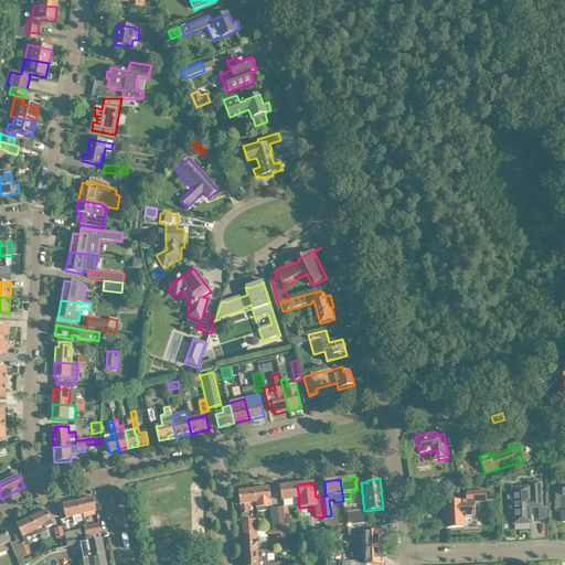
[(508,503),(508,514),(513,514),(513,524),(531,523),(530,509),(542,508),(543,508),(542,482),(537,483),(531,483),(532,492),(530,492),(508,493),(508,503)]
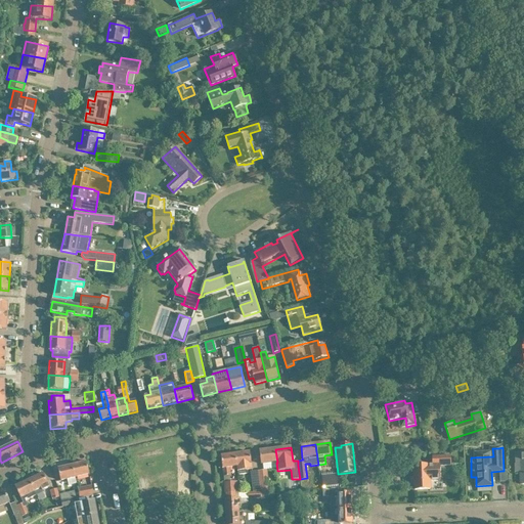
[(277,463),(275,449),(259,451),(261,465),(276,463),(277,463)]
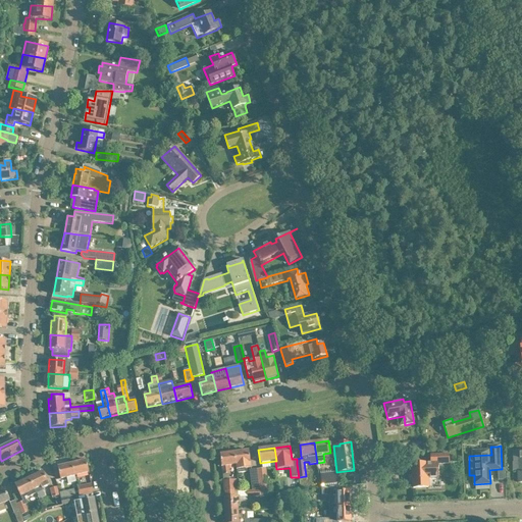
[(249,451),(235,453),(237,465),(236,465),(237,469),(237,473),(246,472),(245,468),(251,467),(249,451)]
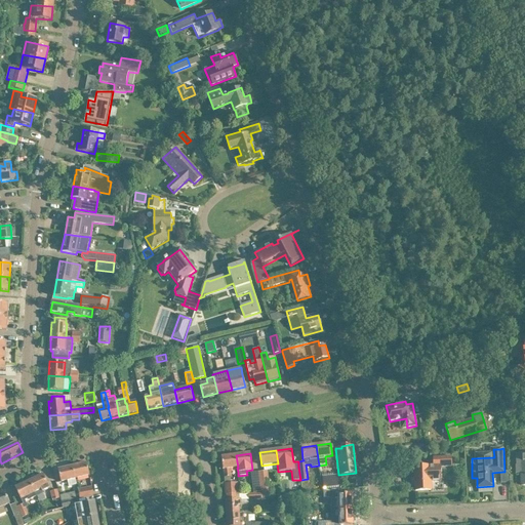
[(524,453),(516,454),(516,474),(521,474),(521,486),(524,485),(524,453)]
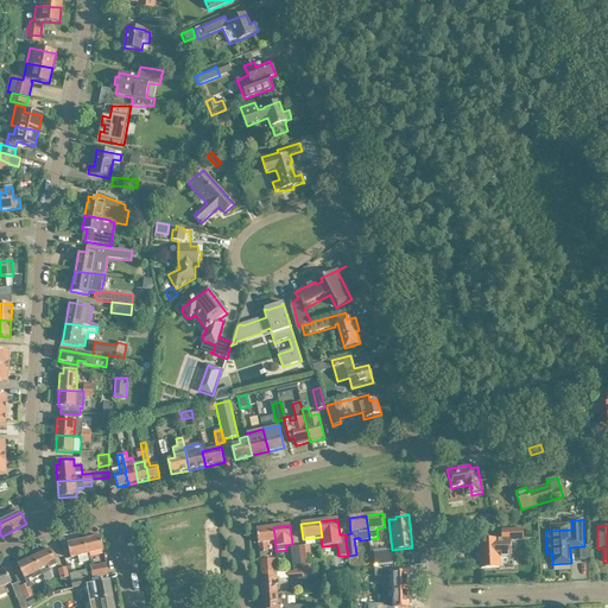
[(276,542),(273,527),(257,530),(260,553),(267,552),(266,543),(274,542),(276,542)]
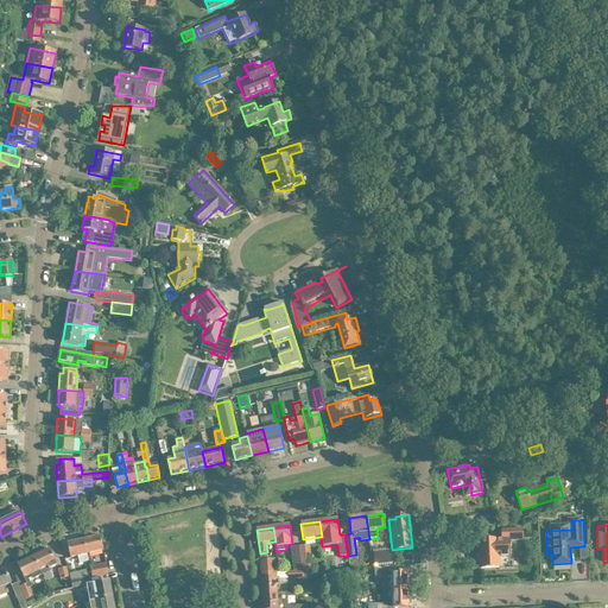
[(501,540),(480,542),(481,569),(499,568),(499,557),(511,557),(510,540),(523,539),(523,529),(501,530),(501,540)]
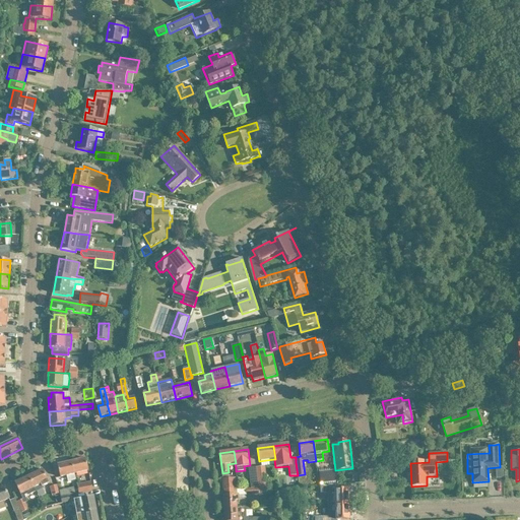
[(85,459),(72,462),(74,474),(88,470),(85,459)]
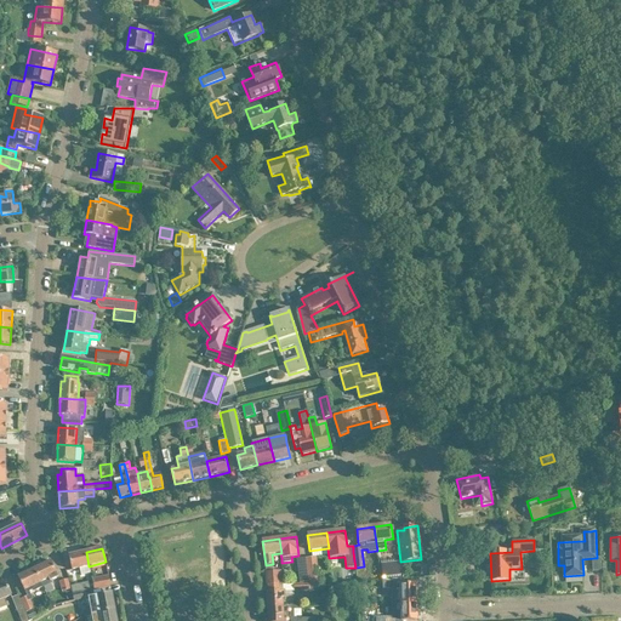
[(89,567),(86,552),(69,556),(72,570),(73,570),(79,569),(80,576),(91,574),(89,567)]
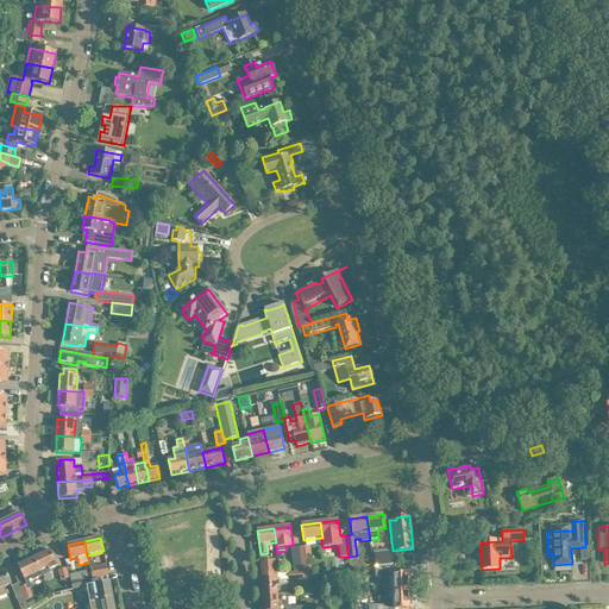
[(311,545),(300,547),(302,571),(303,578),(313,578),(311,545)]
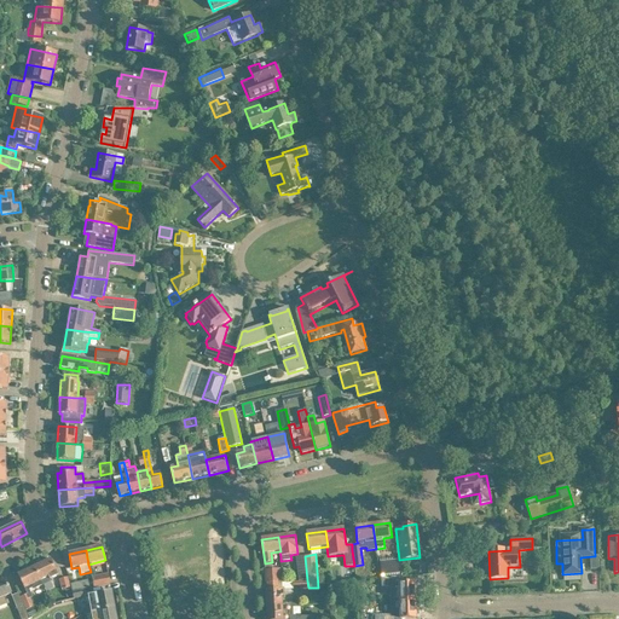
[(307,580),(305,556),(295,557),(298,580),(307,580)]
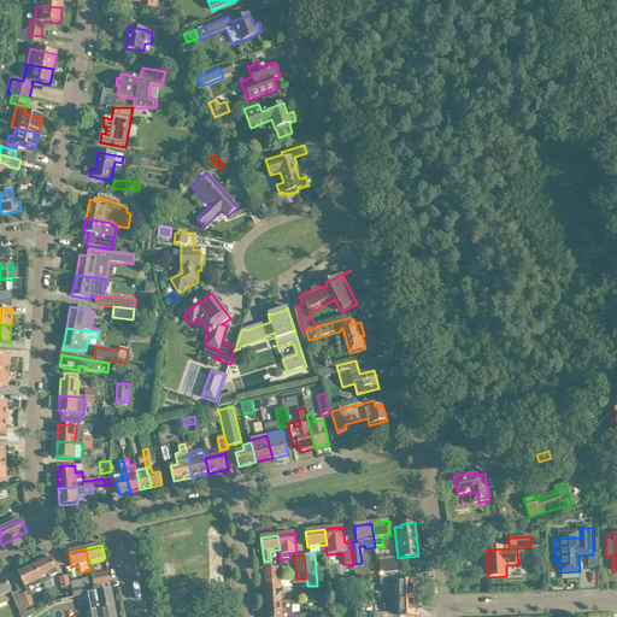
[(58,571),(51,558),(34,565),(41,580),(42,583),(50,580),(48,576),(58,571)]
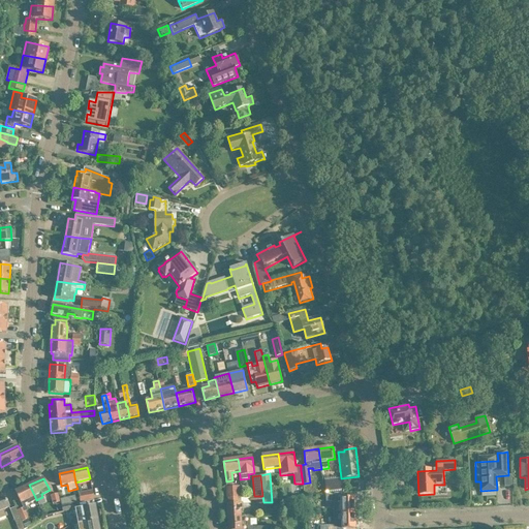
[(342,479),(324,481),(327,492),(343,490),(342,479)]
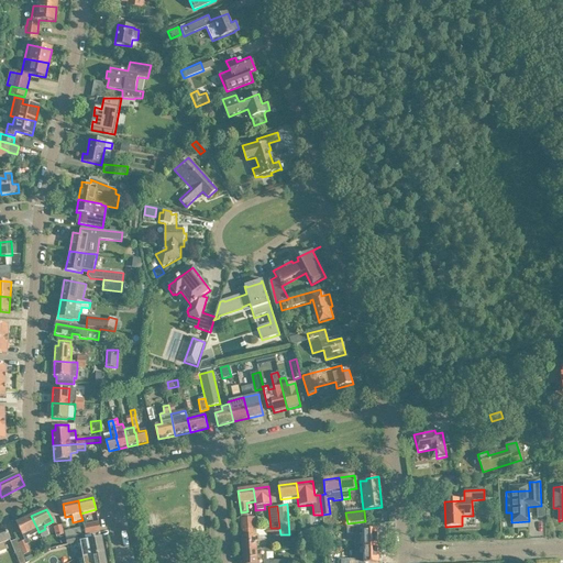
[(31,516),(17,523),(22,537),(24,540),(25,540),(26,541),(28,544),(30,543),(26,537),(31,534),(32,536),(39,532),(37,529),(31,516)]
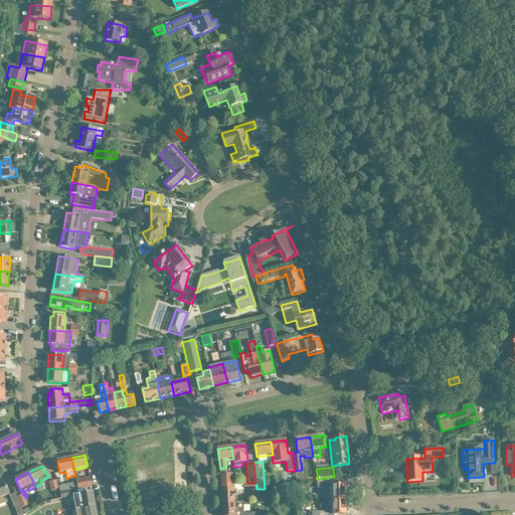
[(221,485),(222,485),(234,485),(235,485),(234,474),(220,474),(221,485)]
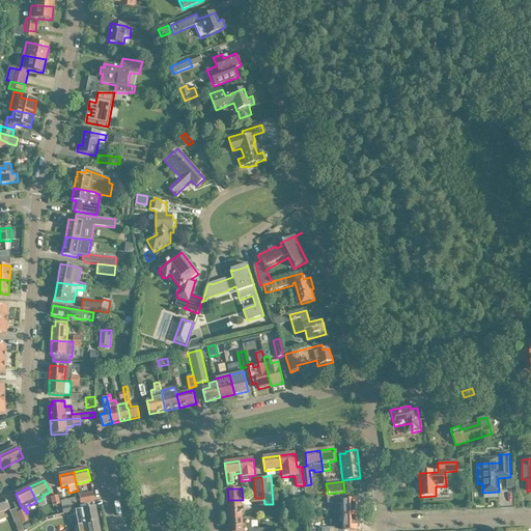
[(92,492),(79,495),(80,504),(94,501),(92,492)]
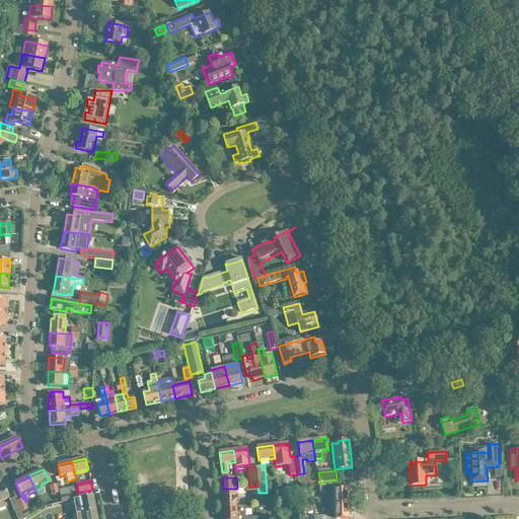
[(59,493),(57,484),(50,486),(52,495),(59,493)]
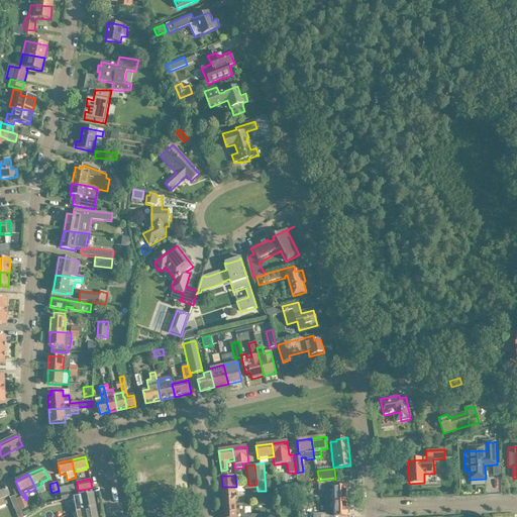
[(331,488),(318,489),(318,491),(325,490),(325,502),(327,502),(333,502),(347,502),(347,487),(335,488),(335,482),(330,482),(331,488)]
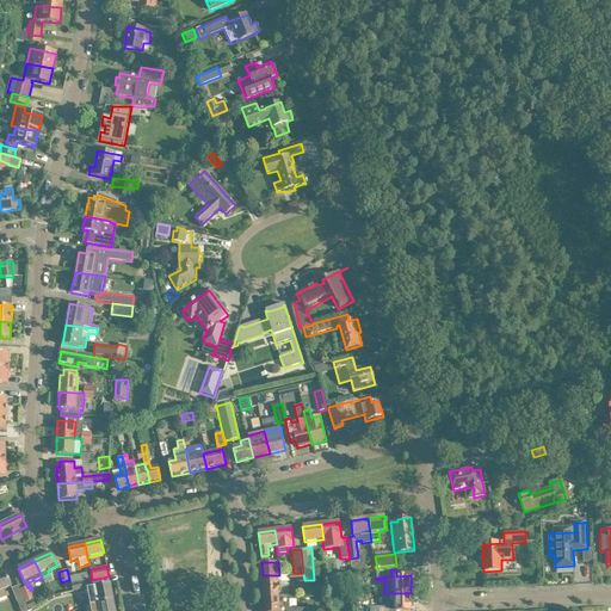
[(0,598),(6,597),(4,590),(11,586),(6,573),(0,575),(0,598)]
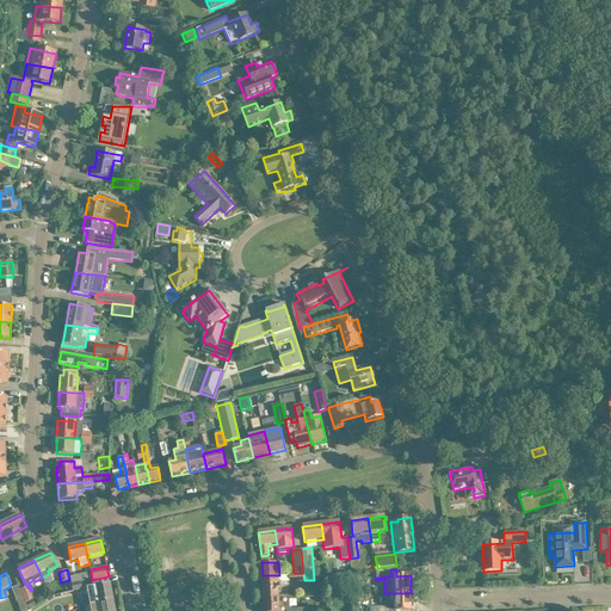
[(86,573),(76,575),(79,584),(87,581),(86,573)]
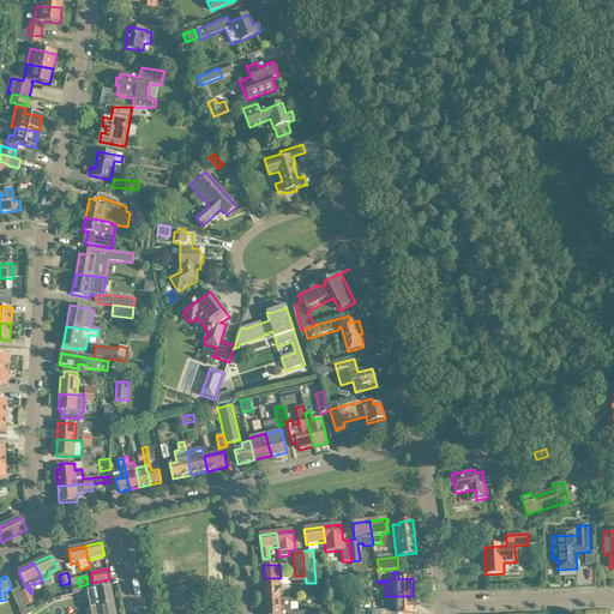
[(306,583),(305,576),(295,576),(290,577),(290,585),(305,584),(305,583),(306,583)]
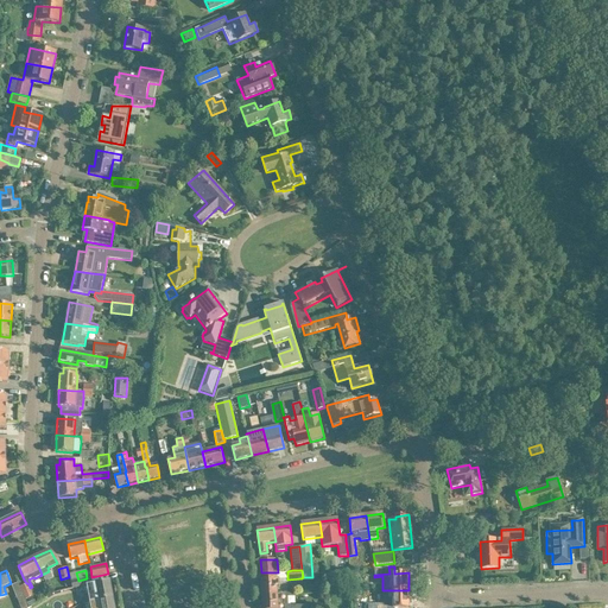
[(277,587),(278,587),(277,572),(263,572),(264,580),(261,580),(263,596),(277,595),(277,594),(277,587)]
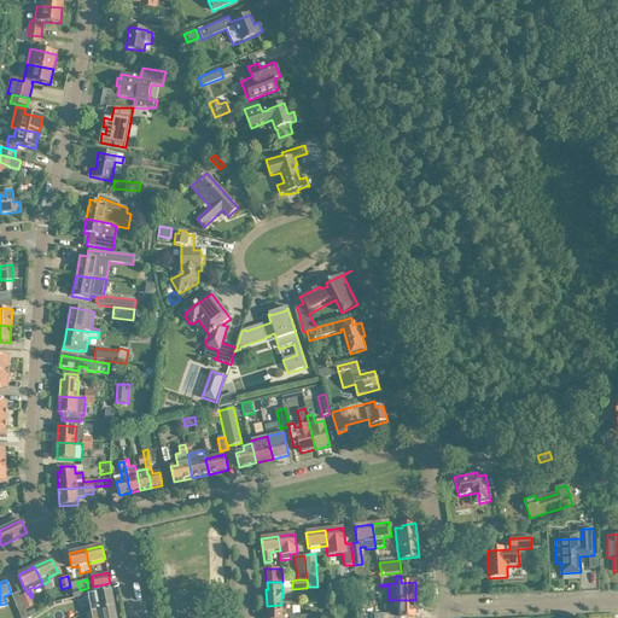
[(115,607),(111,590),(88,595),(83,596),(85,601),(89,600),(91,612),(115,607)]
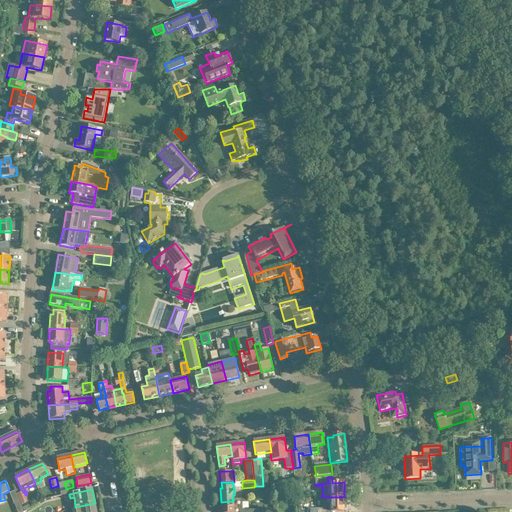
[(21,505),(16,494),(15,491),(9,493),(17,511),(23,511),(24,511),(23,509),(21,505)]
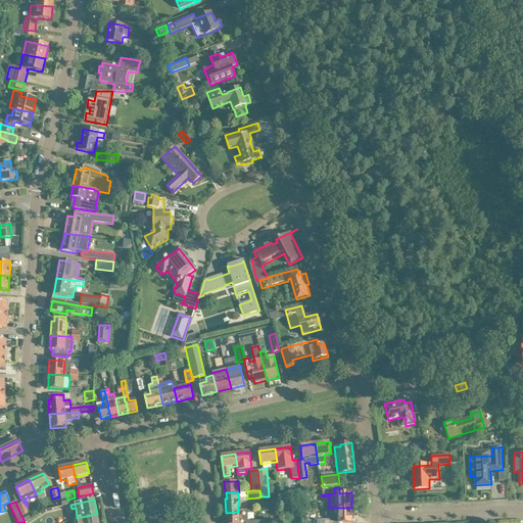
[(22,502),(16,505),(21,516),(29,513),(26,506),(25,503),(24,502),(22,502)]
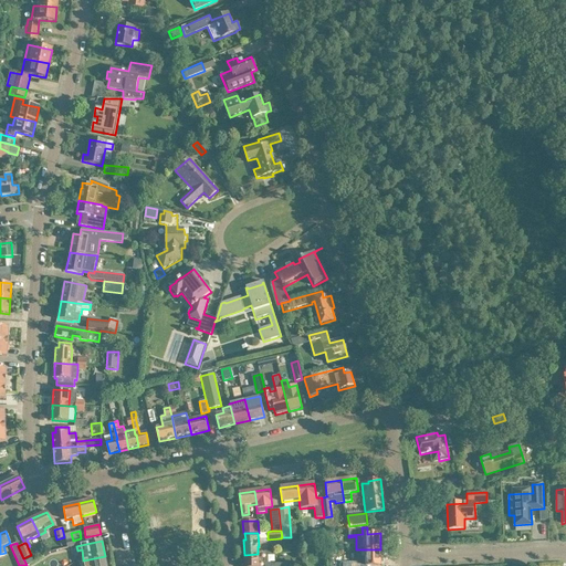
[(365,549),(358,549),(358,564),(358,565),(364,565),(363,565),(380,565),(380,549),(365,549)]
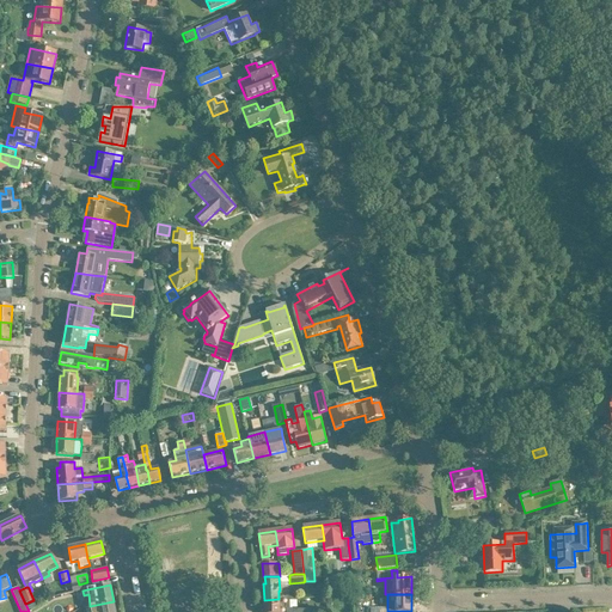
[(279,599),(264,600),(264,611),(313,611),(314,611),(311,611),(311,610),(293,610),(288,610),(287,599),(287,598),(279,598),(279,599)]
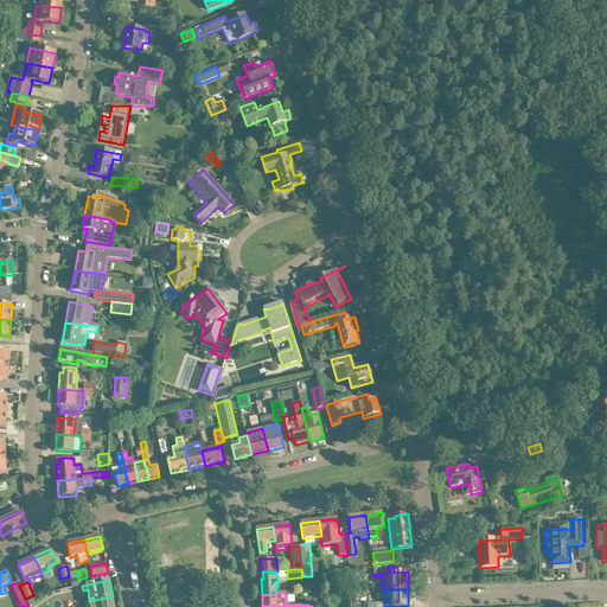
[(114,606),(113,596),(89,601),(84,602),(84,606),(114,606)]
